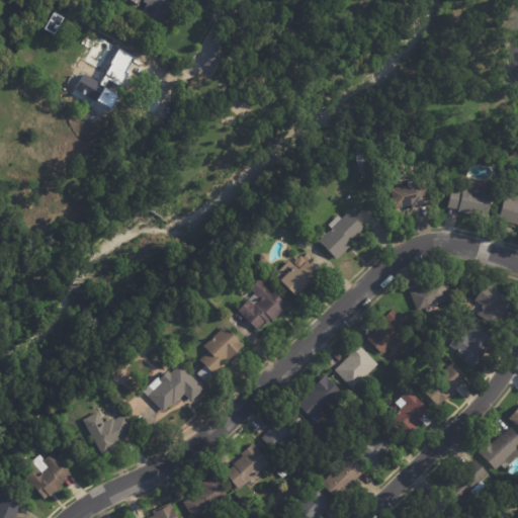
[(168,0),(156,22),(135,11),(139,3),(136,1),(136,0),(168,0)]
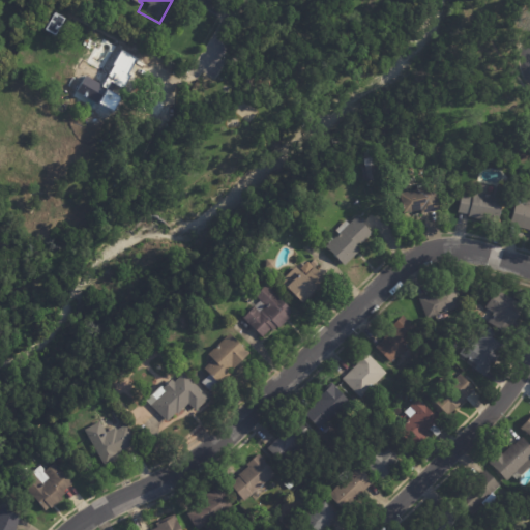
[(38,27),(49,11),(59,18),(50,33),(38,27)]
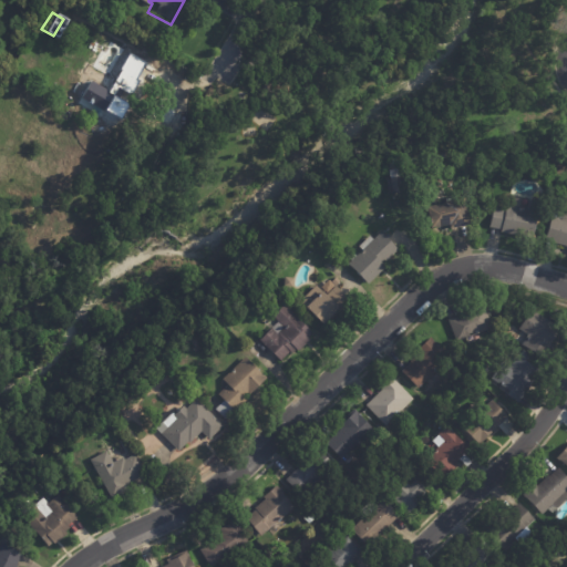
[(147,65),(114,121),(96,110),(116,78),(106,72),(113,60),(117,62),(124,50),(148,64),(147,65)]
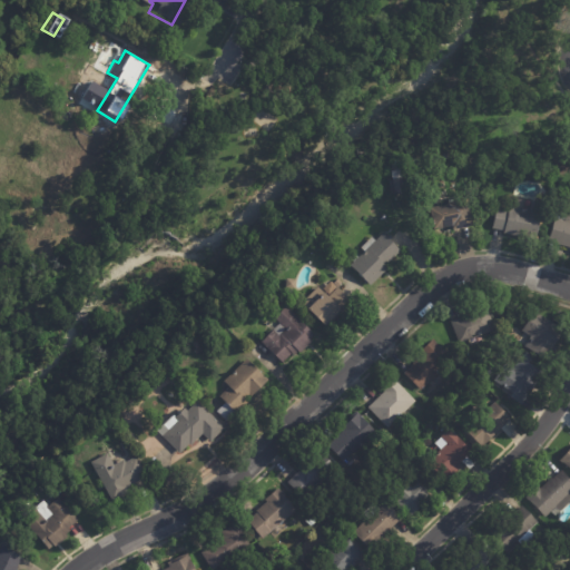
[(74,75),(68,86),(59,81),(66,69),(74,74),(74,75)]
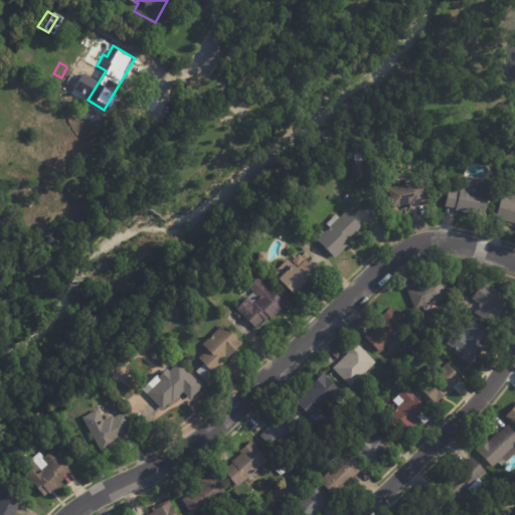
[(353,153),(363,151),(367,172),(352,175),(350,162),(354,161),(353,153)]
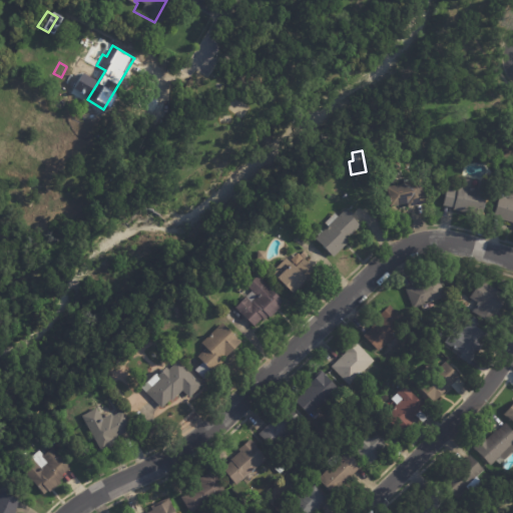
[(422,202),(410,205),(409,201),(392,205),(389,190),(385,191),(385,188),(387,187),(387,186),(405,182),(405,180),(426,176),(430,194),(427,194),(428,201),(422,202)]
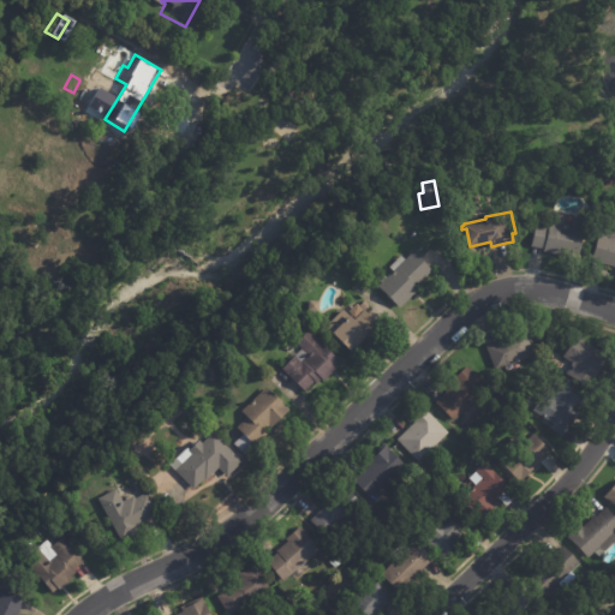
[(573,256),(544,251),(545,248),(532,245),(537,224),(550,226),(551,222),(573,226),(574,216),(587,219),(580,257),(573,256)]
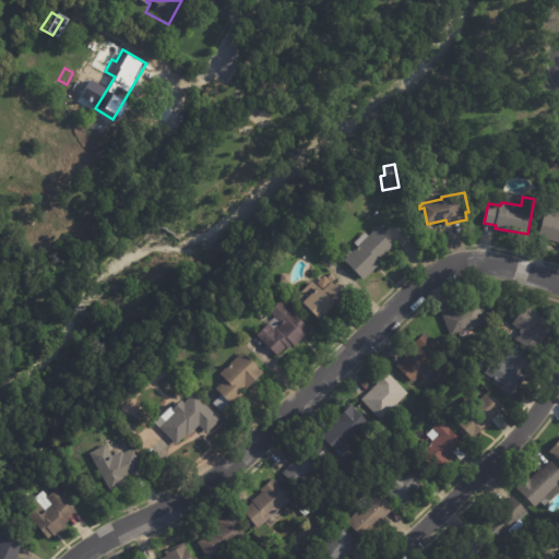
[(38,198),(52,207),(44,219),(30,210),(38,198)]
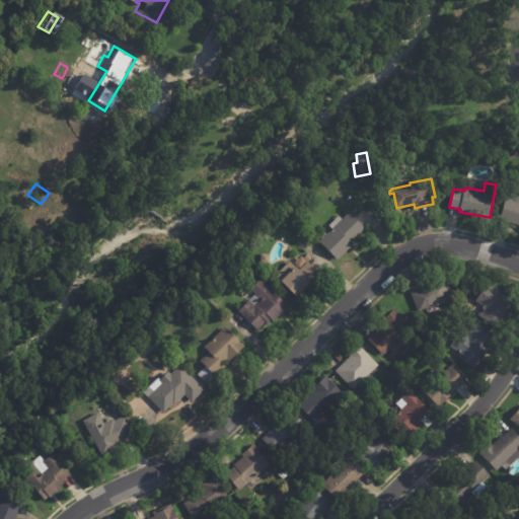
[(518,225),(500,220),(507,194),(518,197),(518,225)]
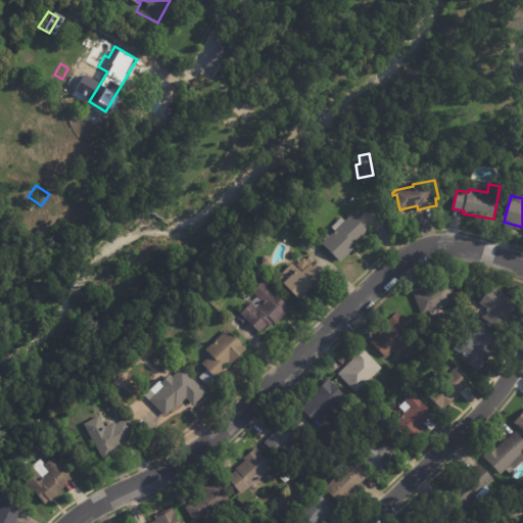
[(359,220),(368,229),(354,243),(357,244),(340,260),(322,243),(324,240),(321,237),(326,232),(329,236),(335,230),(331,227),(341,217),(344,221),(351,214),(359,220)]
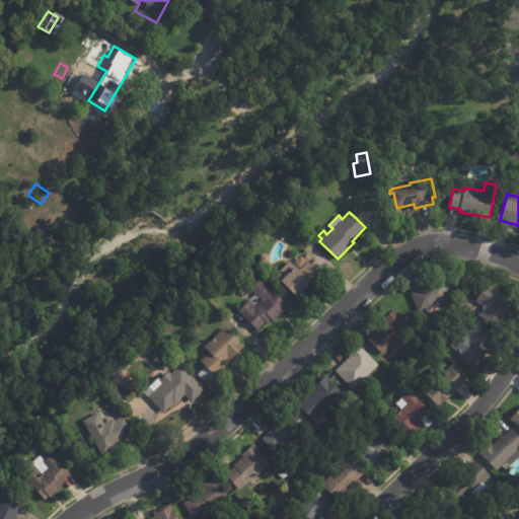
[(264,253),(264,262),(254,262),(255,252),(264,253)]
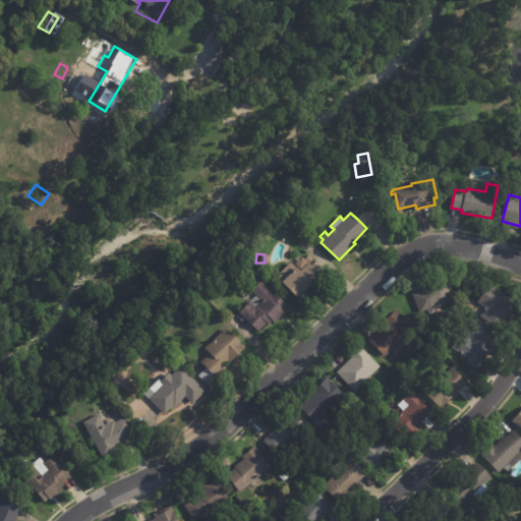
[(232,265),(239,258),(242,264),(235,269),(232,265)]
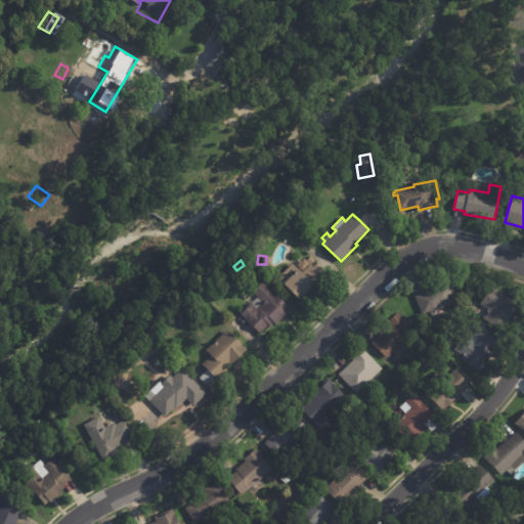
[(308,266),(319,276),(311,285),(309,284),(295,298),(278,281),(294,267),(297,270),(305,263),(308,266)]
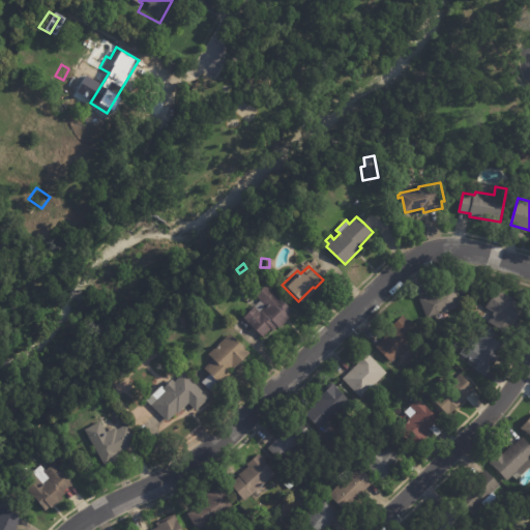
[(288,319),(280,328),(276,326),(273,330),(271,329),(264,336),(243,319),(260,300),(255,296),(265,285),(293,311),(289,315),(291,317),(288,319)]
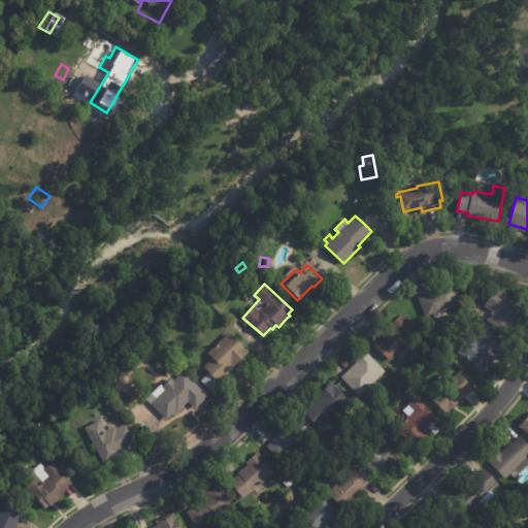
[(446,309),(425,318),(418,296),(451,285),(458,305),(446,309)]
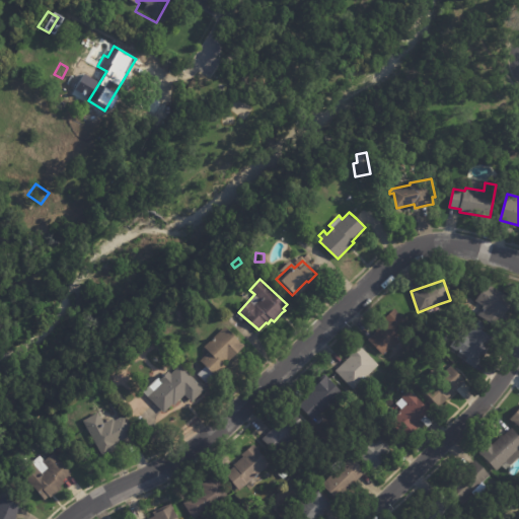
[(502,292),(514,300),(506,314),(509,317),(502,329),(477,314),(483,306),(475,302),(488,283),(502,292)]
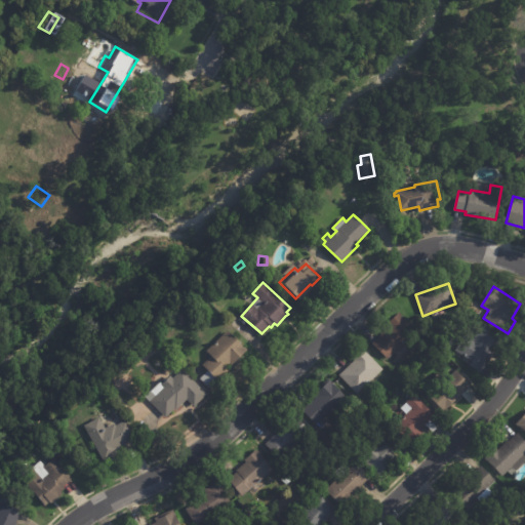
[(403,344),(387,359),(372,345),(390,326),(388,324),(398,313),(415,330),(403,344)]
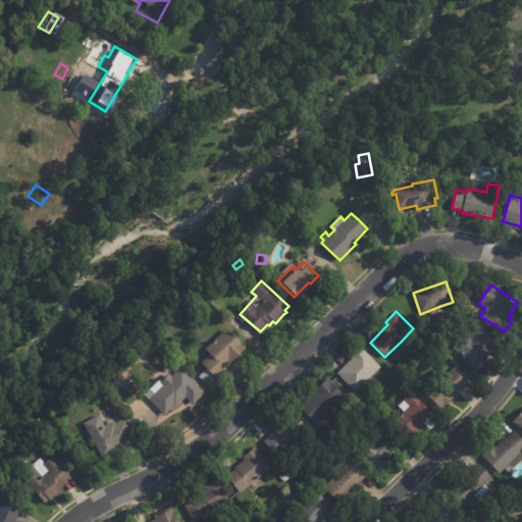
[(484,360),(478,369),(460,357),(464,352),(461,350),(463,347),(457,343),(464,333),(469,337),(477,326),(478,327),(482,322),(487,325),(483,329),(499,341),(484,360)]
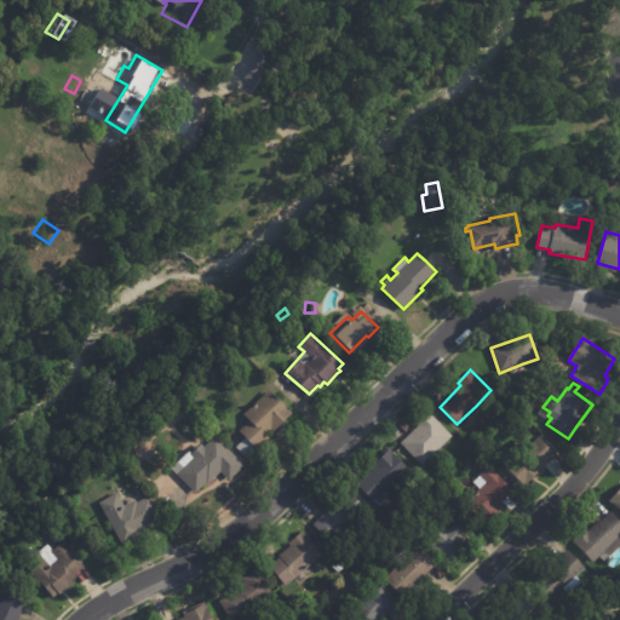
[(252,453),(246,458),(236,447),(246,437),(240,431),(251,419),(245,413),(270,390),(293,413),(252,453)]
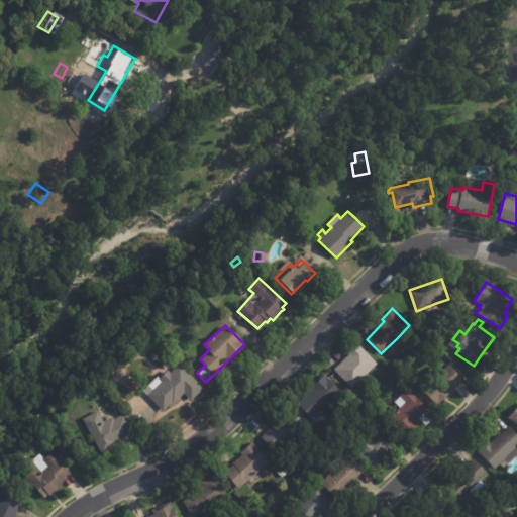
[(335,369),(349,355),(345,351),(356,341),(378,364),(369,373),(371,376),(360,385),(358,383),(352,389),(334,370),(335,369)]
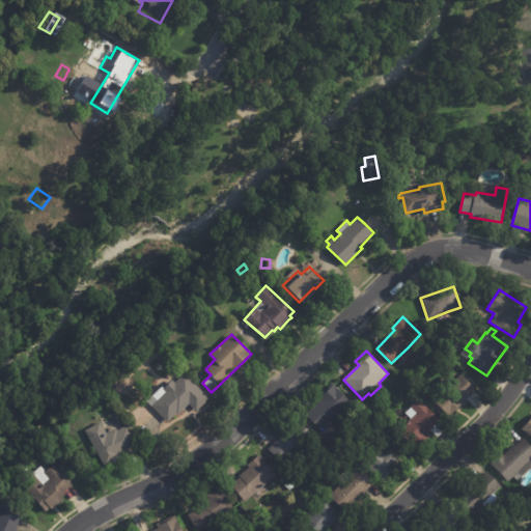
[(185,406),(177,414),(176,413),(167,421),(151,404),(158,398),(154,394),(163,385),(165,387),(172,379),(174,382),(185,371),(210,397),(196,411),(188,402),(185,406)]
